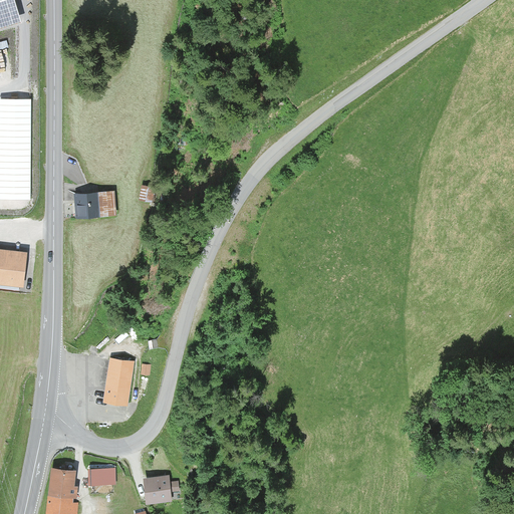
[(0,0),(0,30),(27,23),(19,0),(0,0)]
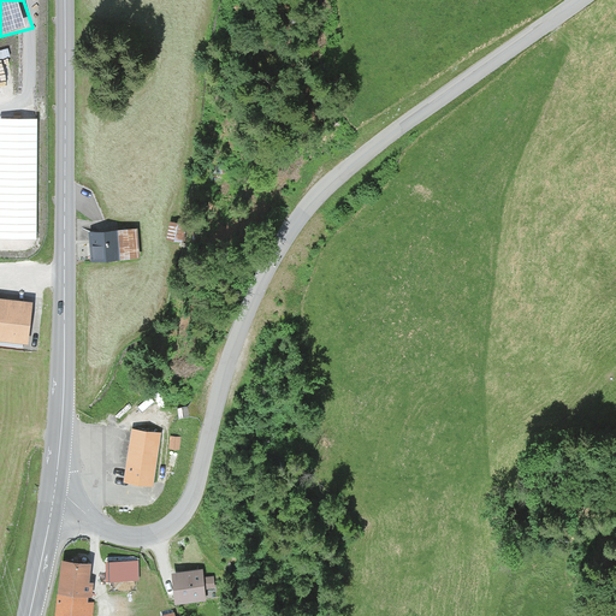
[(0,237),(39,238),(40,117),(1,117),(0,191),(0,237)]
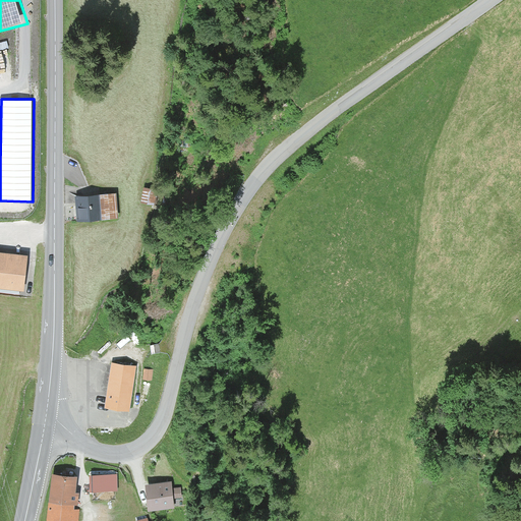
[(76,195),(79,221),(115,217),(112,192),(76,195)]
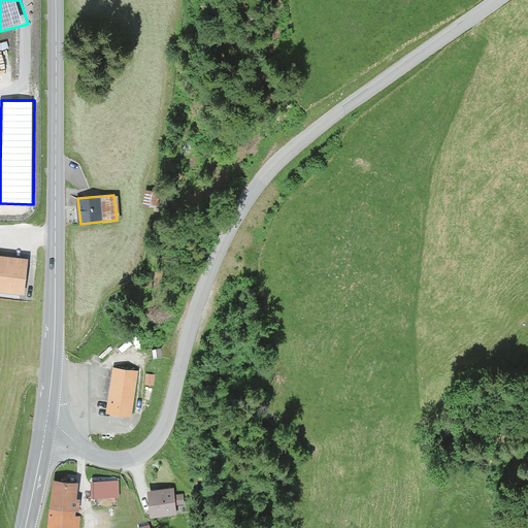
[(31,256),(0,253),(0,292),(28,295),(31,256)]
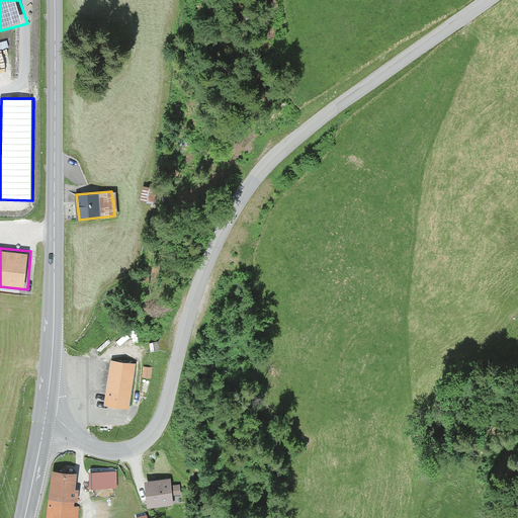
[(106,406),(130,408),(136,363),(111,360),(106,406)]
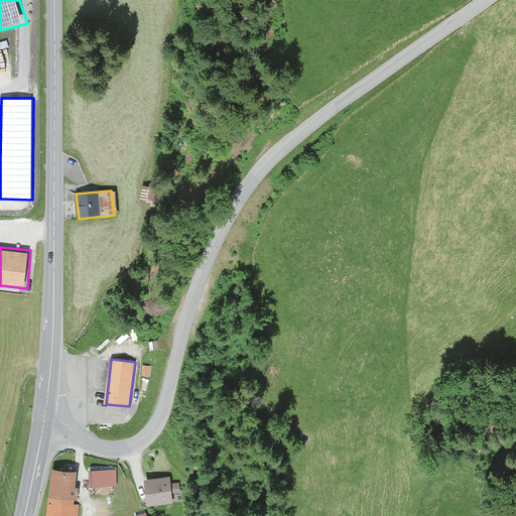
[(79,472),(55,470),(51,498),(48,498),(46,515),(76,515),(80,488),(77,488),(79,472)]
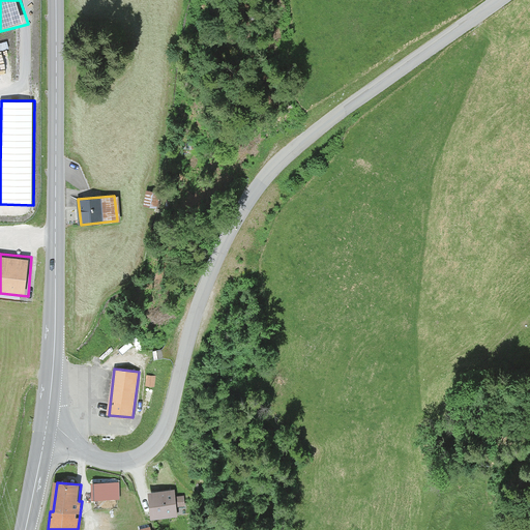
[(118,482),(94,483),(95,501),(119,499),(118,482)]
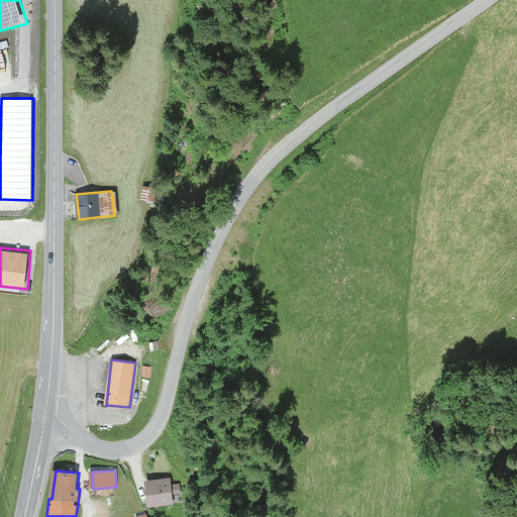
[(171,479),(147,484),(150,507),(173,504),(172,496),(179,495),(178,485),(171,485),(171,479)]
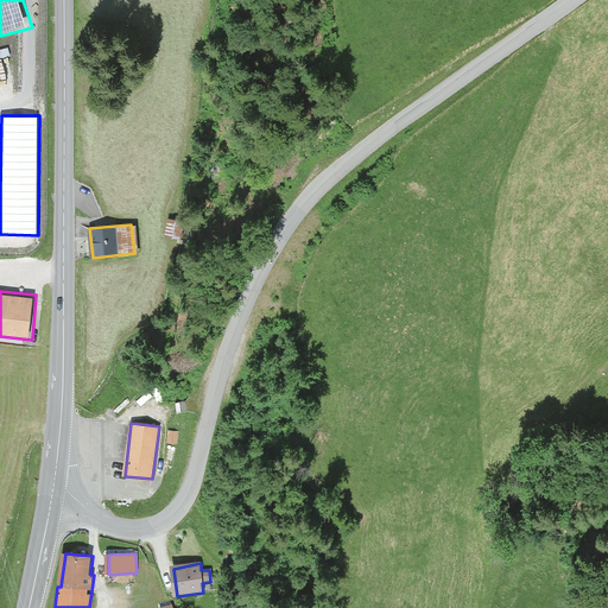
All buildings are outlined.
